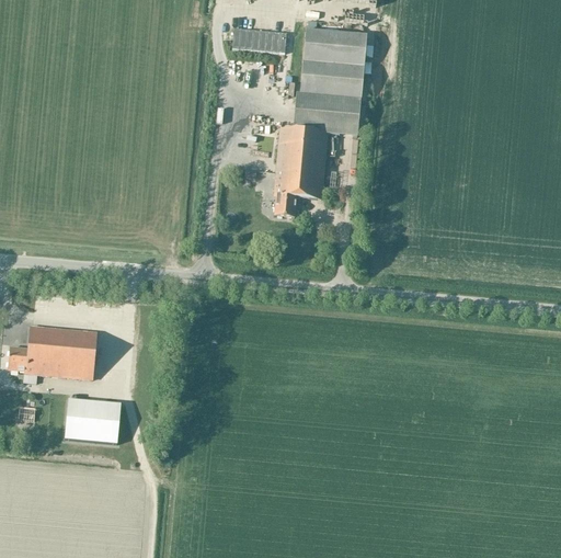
[(366,34),(316,30),(317,21),(308,20),(307,29),(306,29),(299,92),(296,92),(293,128),(281,127),(275,193),(277,194),(275,215),(294,216),(296,196),(322,198),(328,133),(357,136),(366,34)]
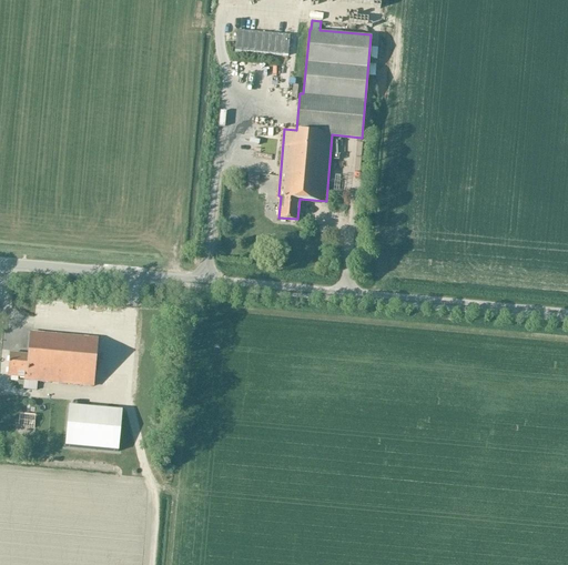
[(236,29),(234,49),(287,53),(290,33),(236,29)]
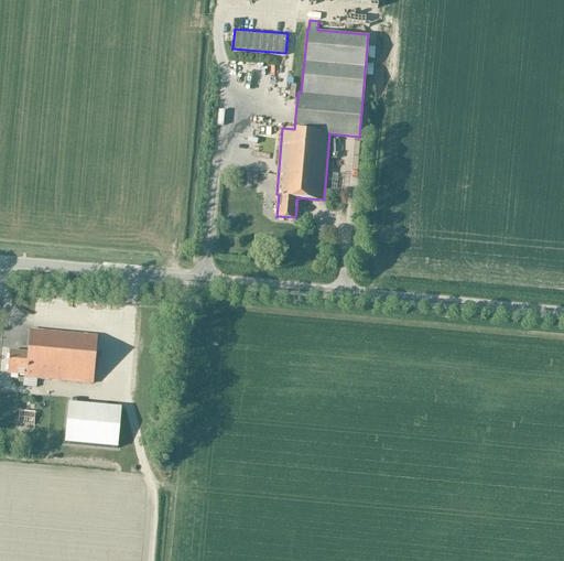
[(234,71),(259,73),(260,58),(235,57),(234,71)]
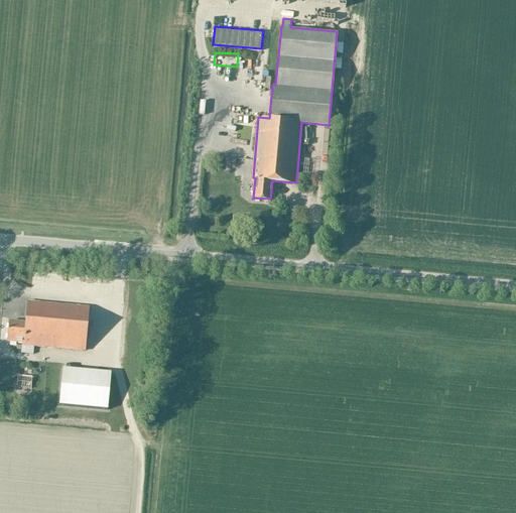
[(219,162),(229,162),(230,154),(219,153),(219,162)]
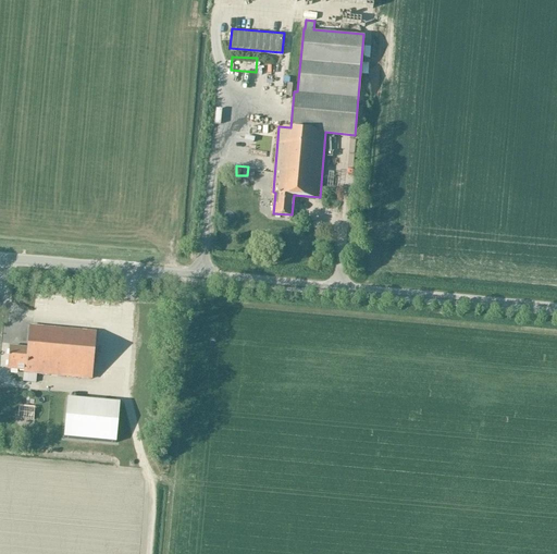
[(8,366),(26,368),(25,370),(91,376),(96,329),(29,323),(28,345),(9,344),(8,366)]
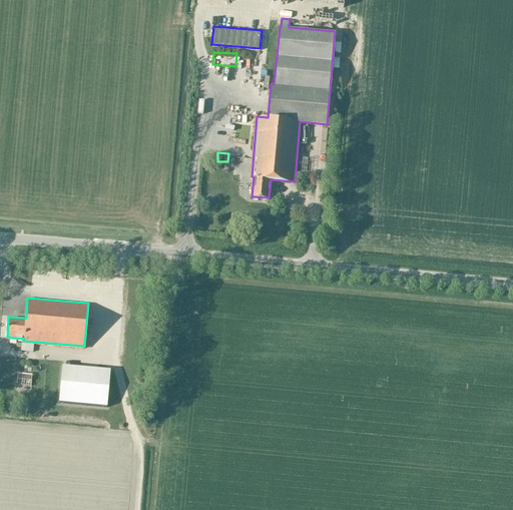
[(107,404),(111,368),(63,364),(60,400),(107,404)]
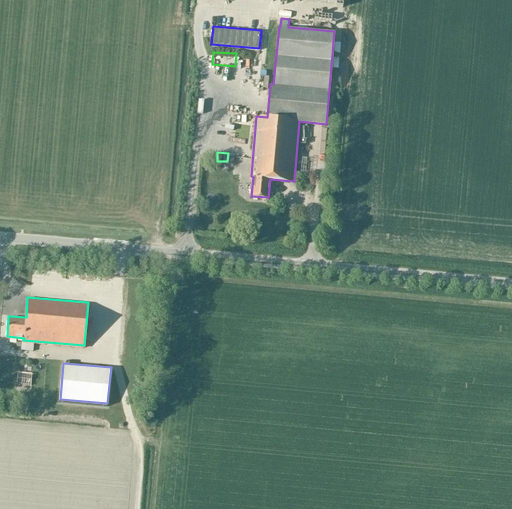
All buildings are outlined.
